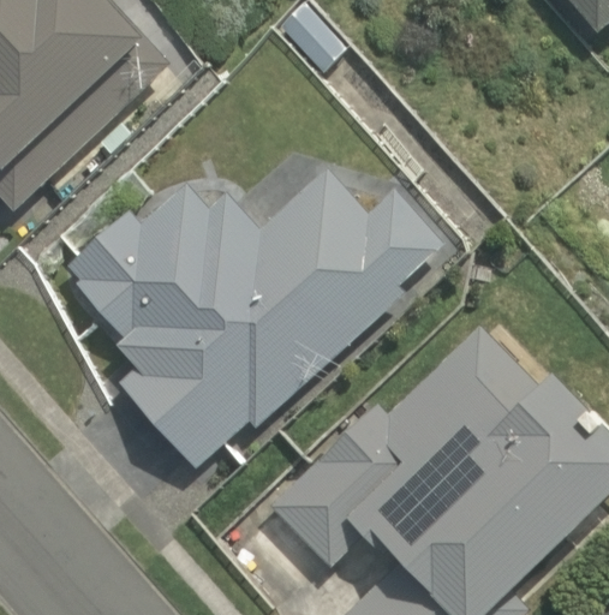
[(0,195),(15,210),(169,64),(148,41),(156,34),(125,0),(0,0),(0,195)]
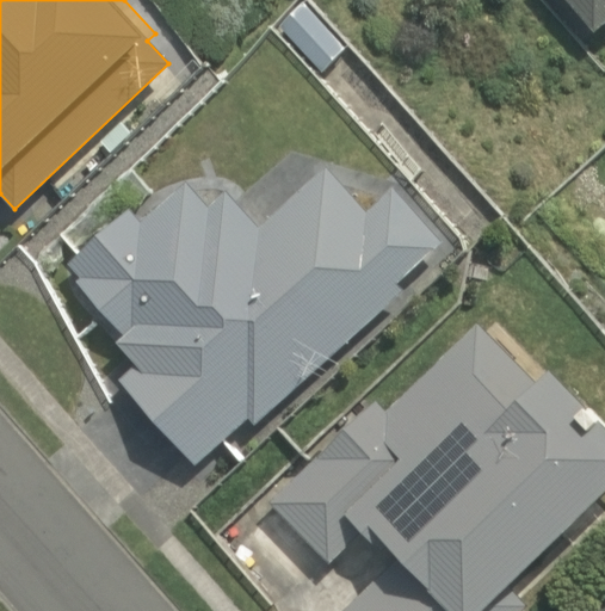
[(604,0),(568,0),(598,34),(604,28),(604,0)]
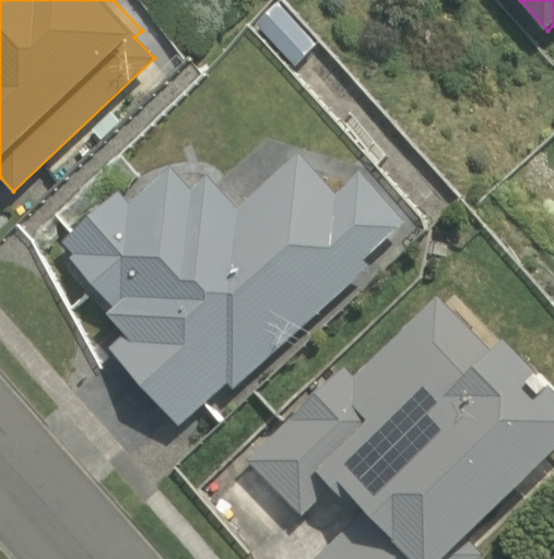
[(226,381),(233,389),(370,265),(364,258),(405,221),(360,169),(331,194),(295,154),(234,209),(203,174),(188,187),(167,164),(126,201),(117,191),(61,241),(71,252),(67,257),(110,304),(104,309),(124,331),(105,346),(176,426),(226,381)]
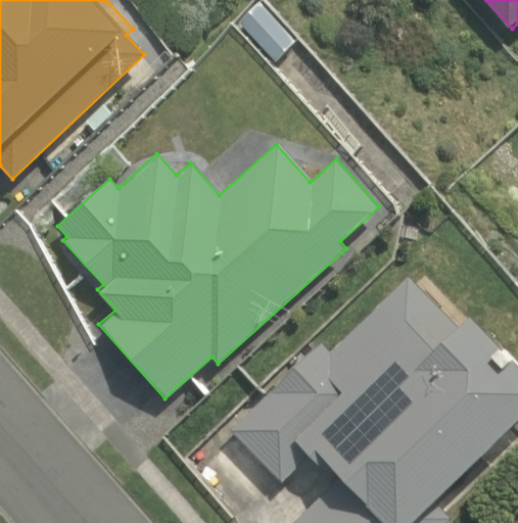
[(461,333),(406,277),(328,352),(317,341),(228,427),(280,480),(308,455),(331,479),(286,522),(438,522),(446,516),(437,506),(517,427),(517,353),(480,315),(461,333)]
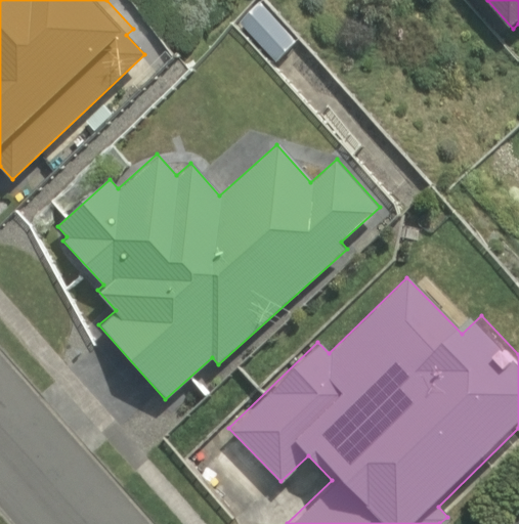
[(518,523),(518,513),(510,523),(518,523)]
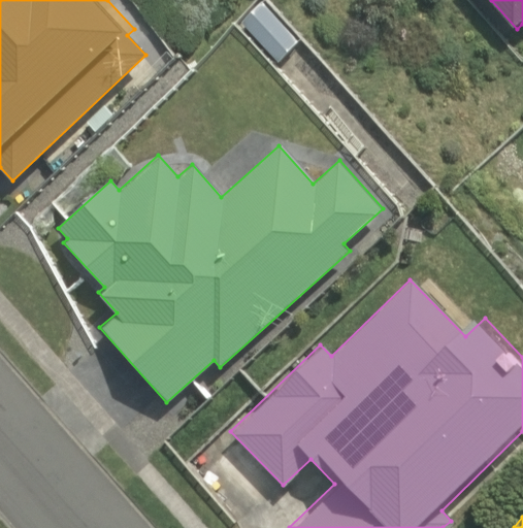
All buildings are outlined.
